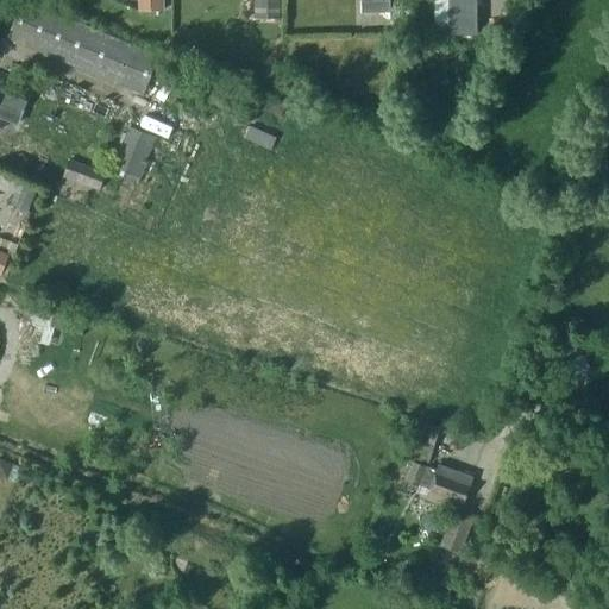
[(158,55),(24,0),(22,0),(7,37),(143,93),(158,55)]
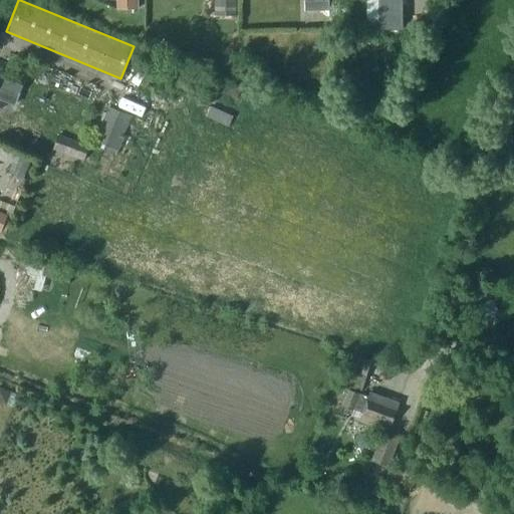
[(117,0),(117,8),(138,8),(138,0),(117,0)]
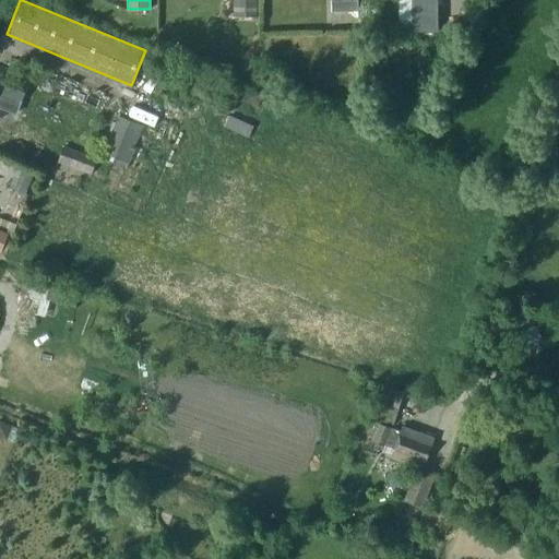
[(234,0),(235,15),(257,15),(257,0),(234,0)]
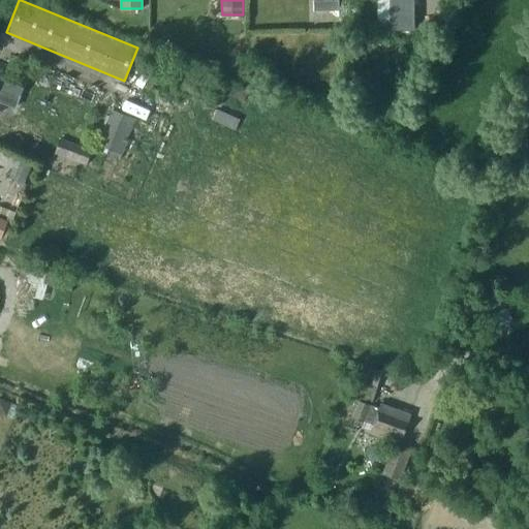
[(339,10),(338,0),(313,0),(314,10),(339,10)]
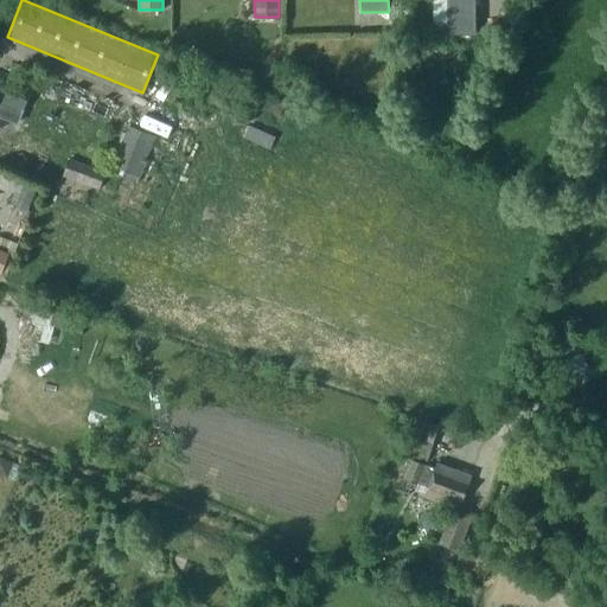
[(475,33),(474,0),(447,0),(448,33),(475,33)]
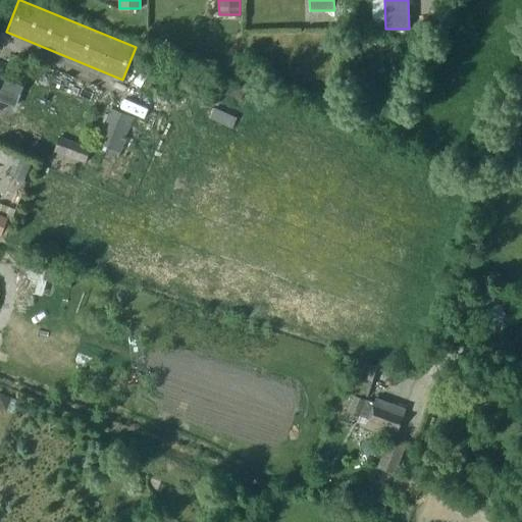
[(253,54),(244,61),(252,71),(260,63),(253,54)]
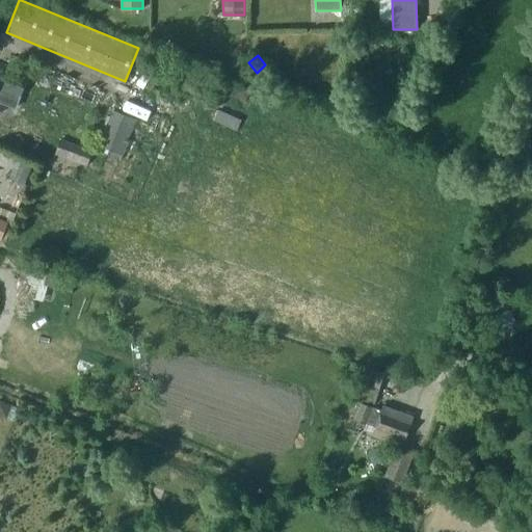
[(0,101),(16,108),(29,76),(1,64),(0,67),(0,101)]
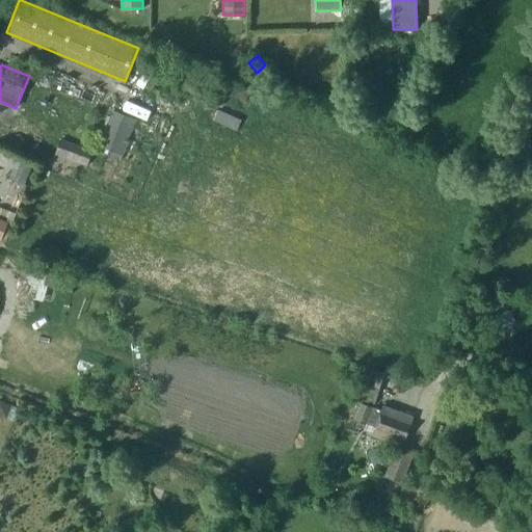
[(227,92),(245,101),(249,91),(232,83),(227,92)]
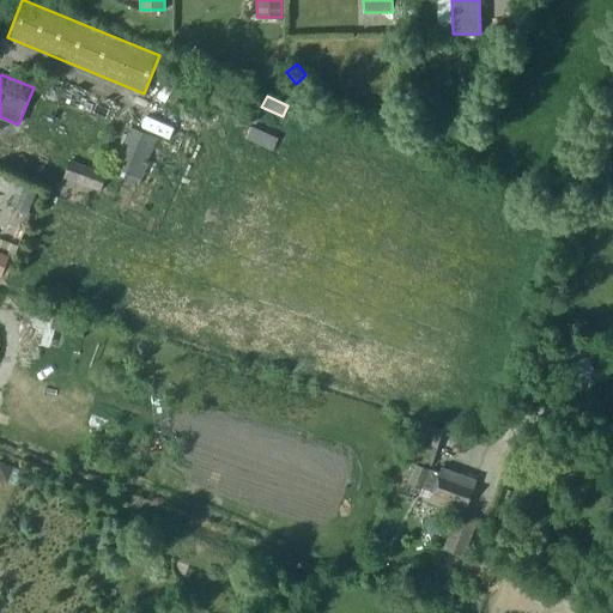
[(157,138),(131,127),(111,173),(139,183),(157,138)]
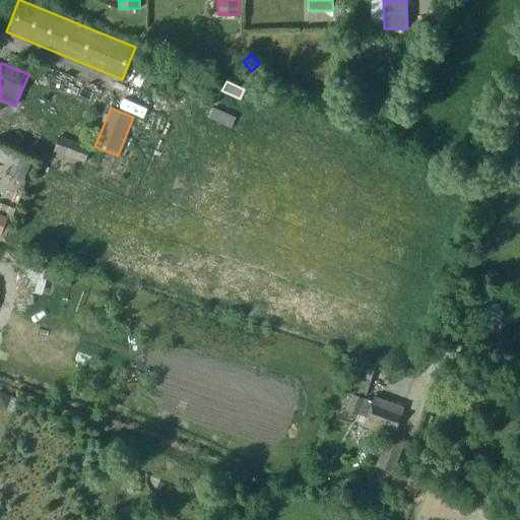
[(237,118),(214,108),(209,118),(232,128),(237,118)]
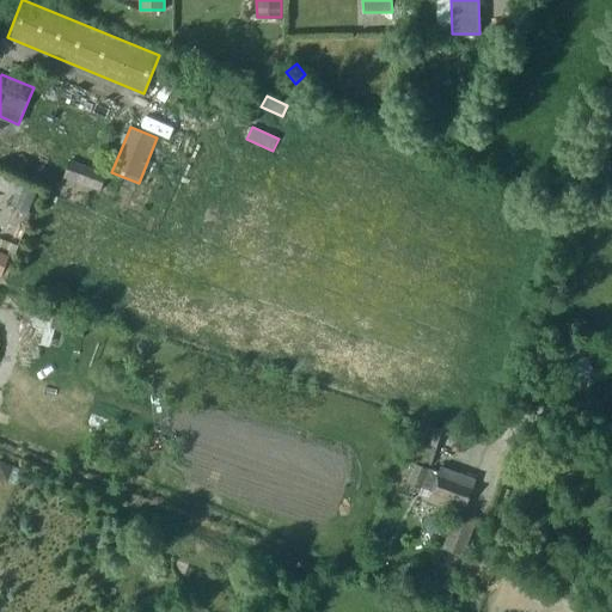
[(438,128),(432,142),(441,145),(446,130),(438,128)]
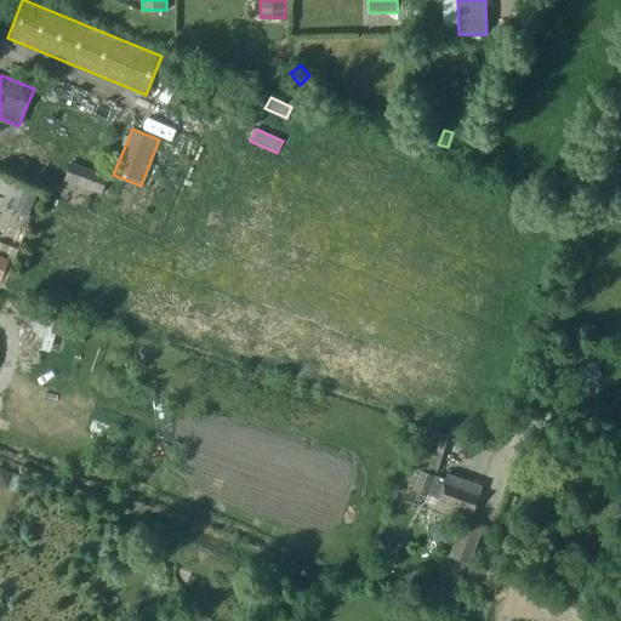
[(102,193),(108,176),(72,164),(67,180),(102,193)]
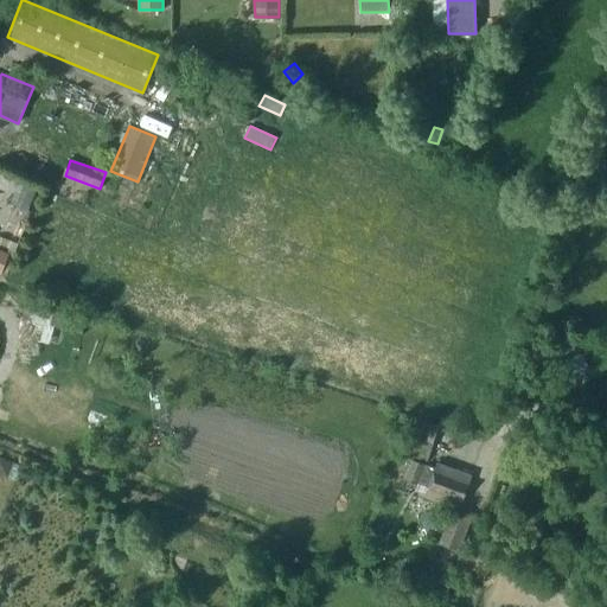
[(11,204),(29,208),(33,187),(16,184),(11,204)]
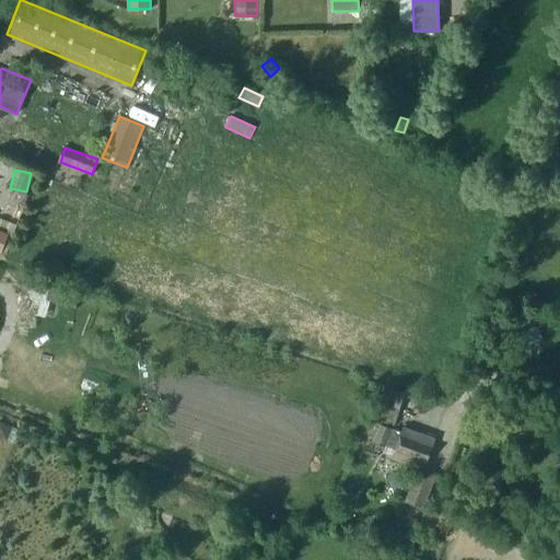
[(7,203),(1,218),(16,224),(23,209),(7,203)]
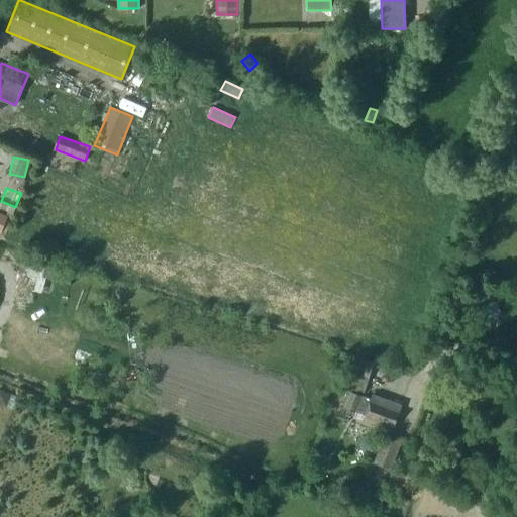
[(21,286),(32,289),(40,264),(29,260),(21,286)]
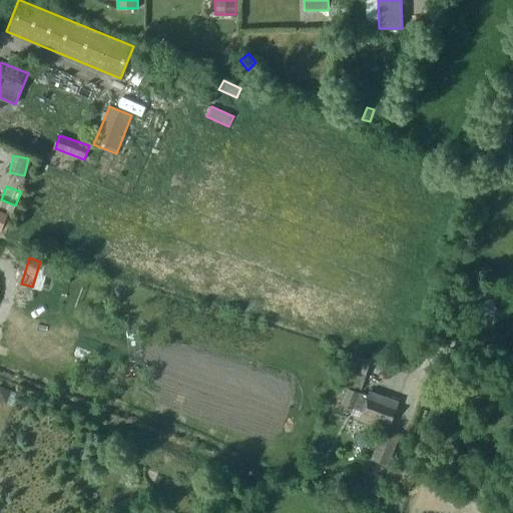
[(48,266),(46,277),(70,283),(72,272),(48,266)]
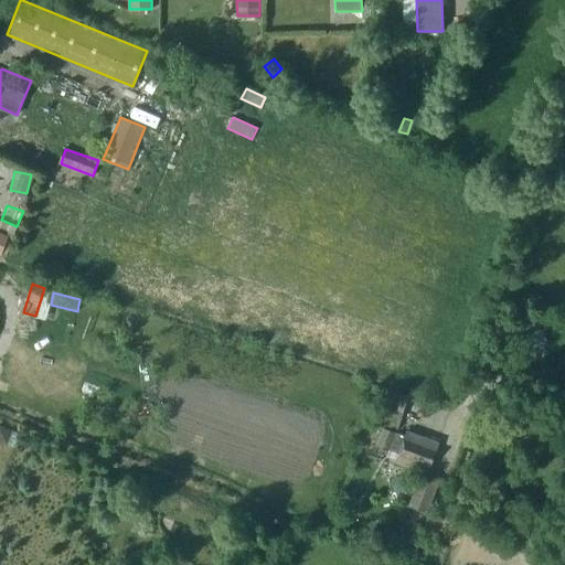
[(386,393),(382,406),(405,413),(409,400),(386,393)]
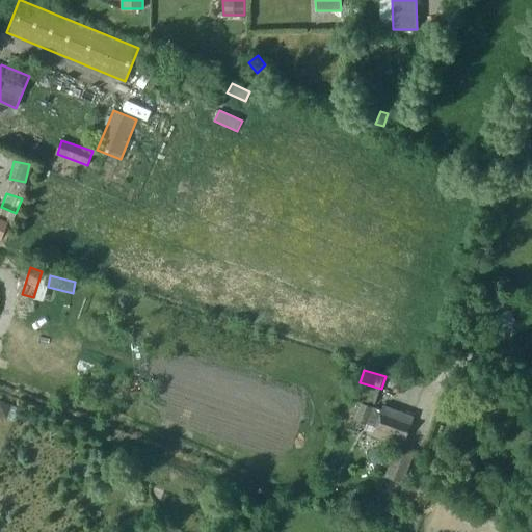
[(403,444),(414,416),(383,405),(381,410),(361,402),(354,419),(367,424),(368,422),(376,425),(373,432),(403,444)]
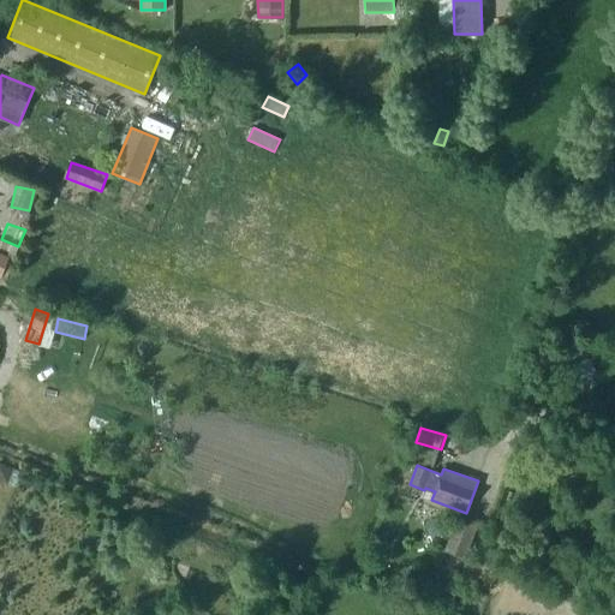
[(446,551),(465,559),(477,525),(458,518),(446,551)]
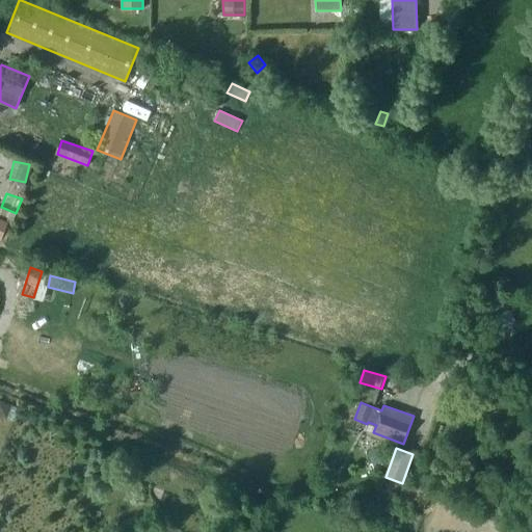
[(321,497),(321,498),(322,498),(330,493),(326,484),(317,489),(321,497)]
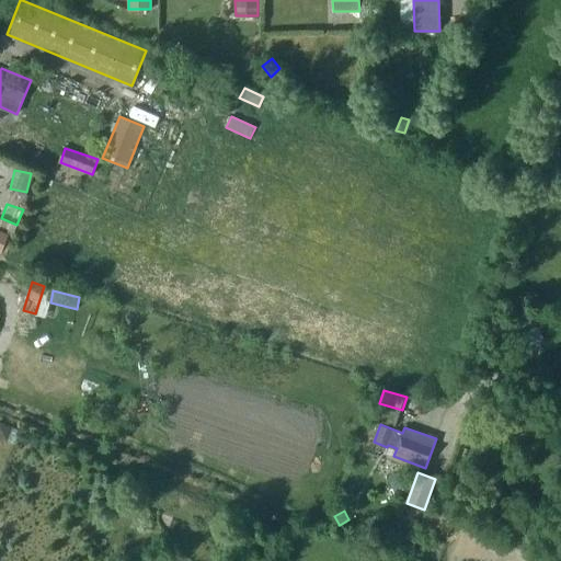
All buildings are outlined.
